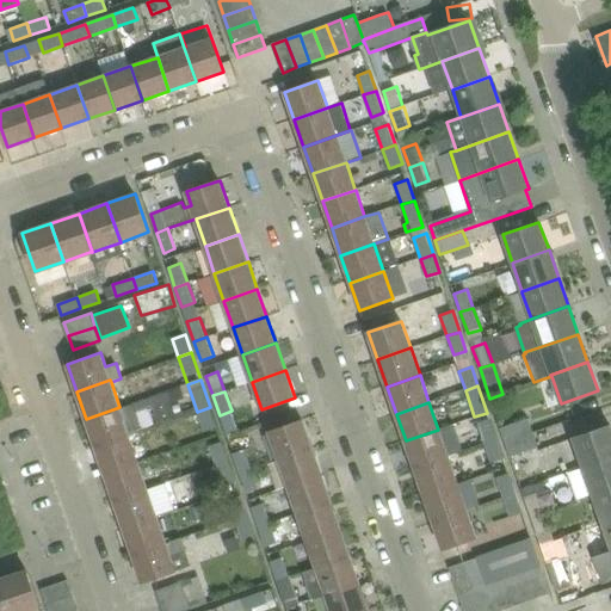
[(134,403),(119,408),(119,407),(86,419),(96,446),(129,434),(129,436),(143,430),(134,403)]
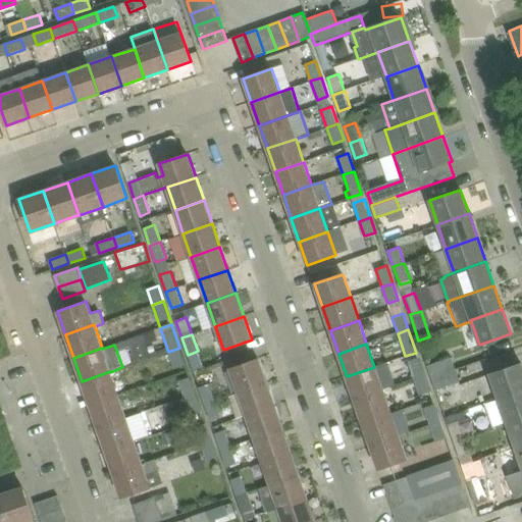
[(185,364),(179,348),(168,352),(173,368),(185,364)]
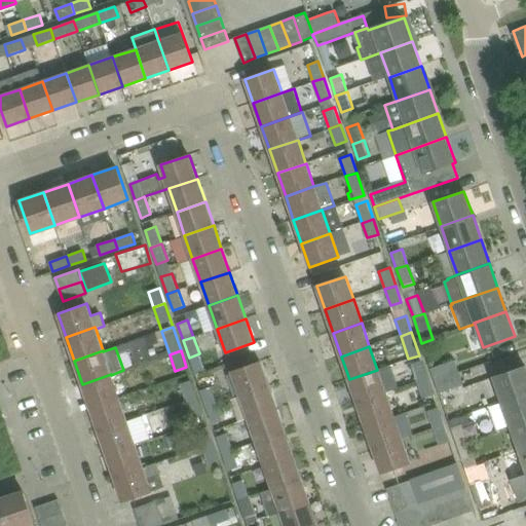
[(435,381),(459,373),(455,361),(430,369),(435,381)]
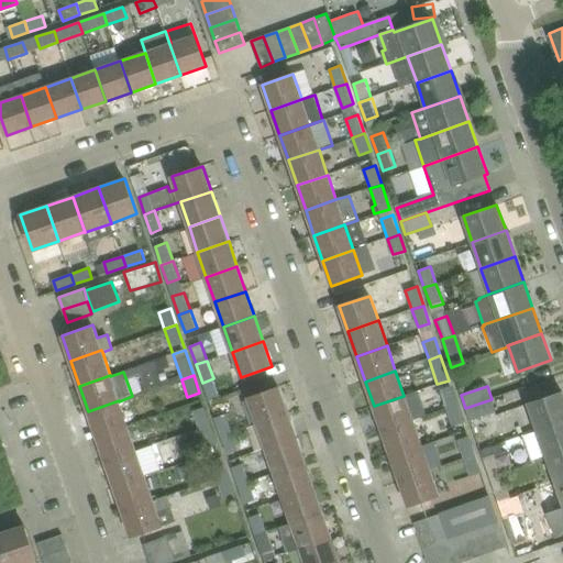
[(278,387),(249,397),(247,398),(256,422),(287,412),(278,387)]
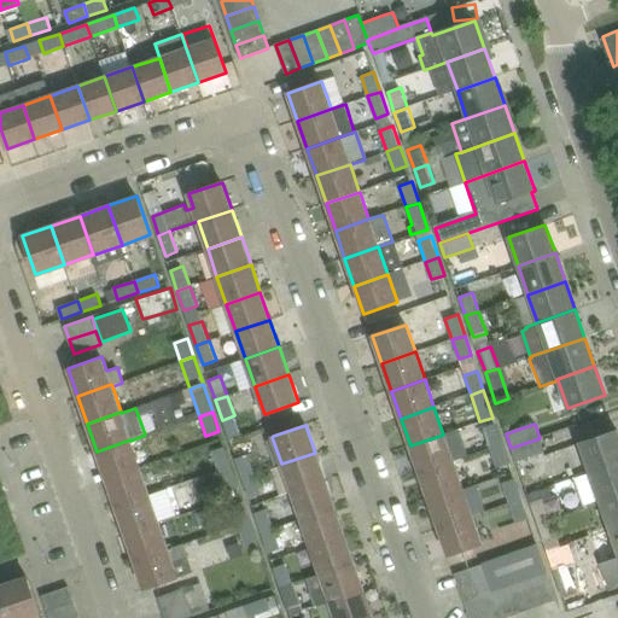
[(495,426),(483,430),(489,449),(502,445),(495,426)]
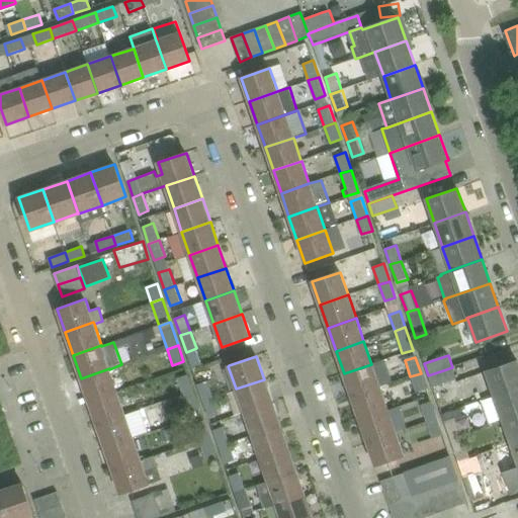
[(517,361),(517,360),(487,371),(495,396),(517,386),(517,361)]
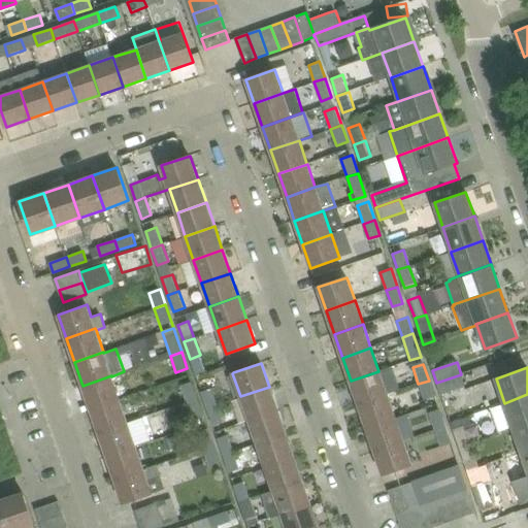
[(387,394),(378,371),(351,381),(358,404),(387,394)]
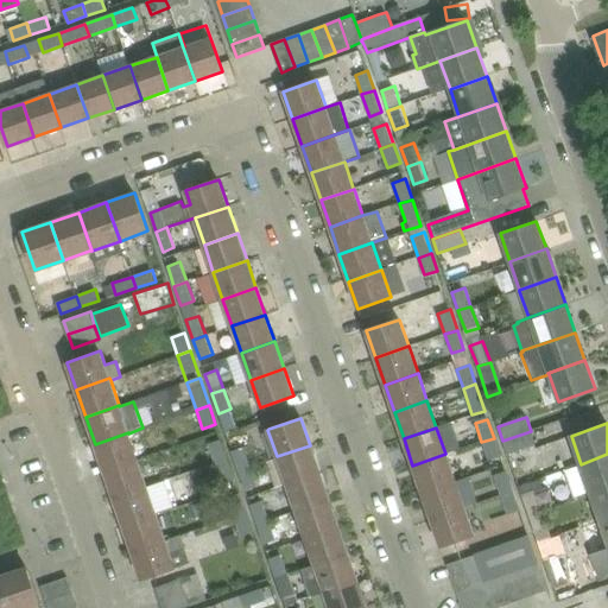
[(536,445),(531,431),(502,441),(507,455),(536,445)]
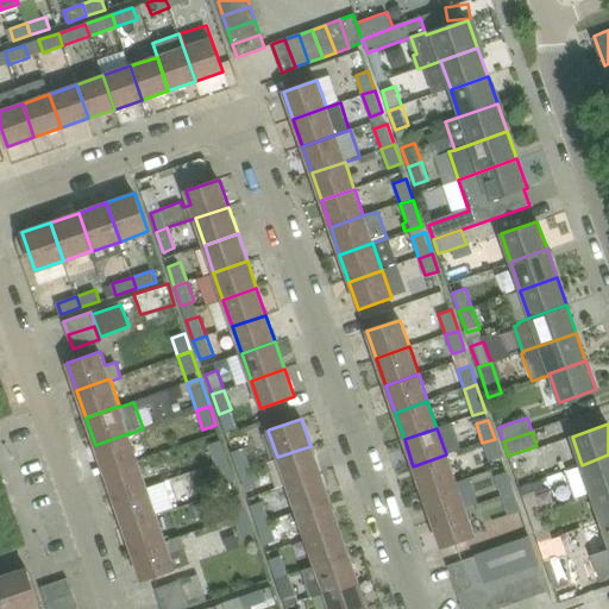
[(138,460),(129,434),(129,433),(95,445),(105,471),(138,460)]
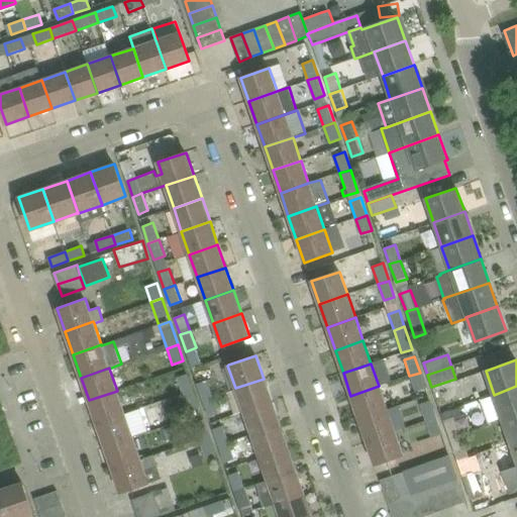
[(420,373),(409,376),(414,392),(425,389),(420,373)]
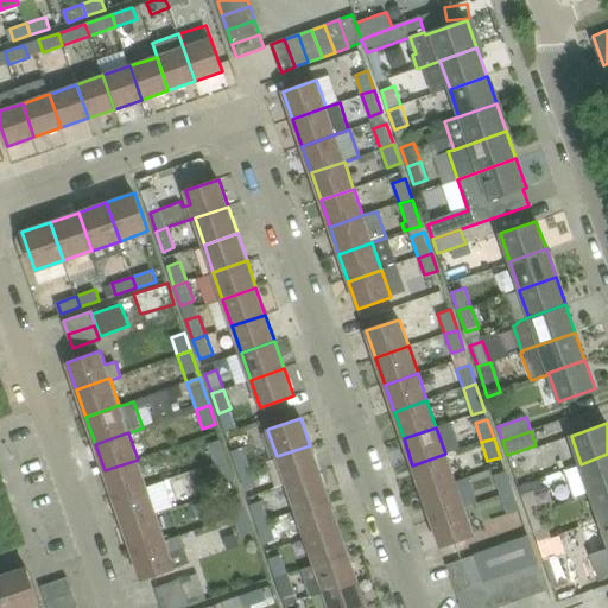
[(208,444),(215,463),(227,458),(221,439),(208,444)]
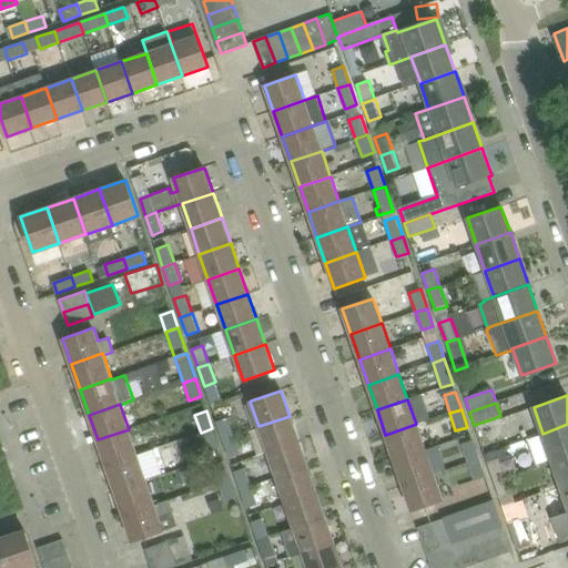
[(298,442),(290,416),(259,426),(267,452),(298,442)]
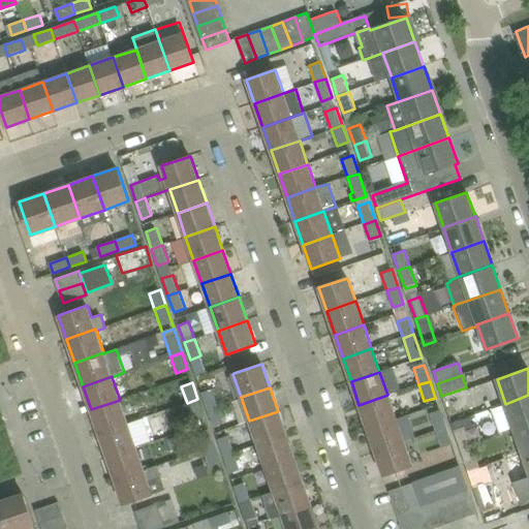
[(201,393),(208,410),(218,406),(212,390),(201,393)]
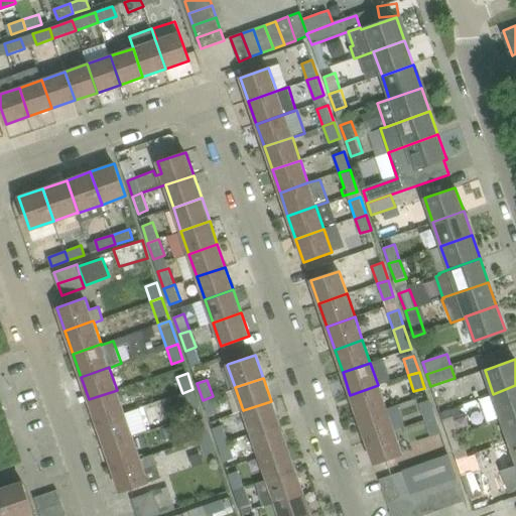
[(386,408),(378,385),(350,395),(358,418),(386,408)]
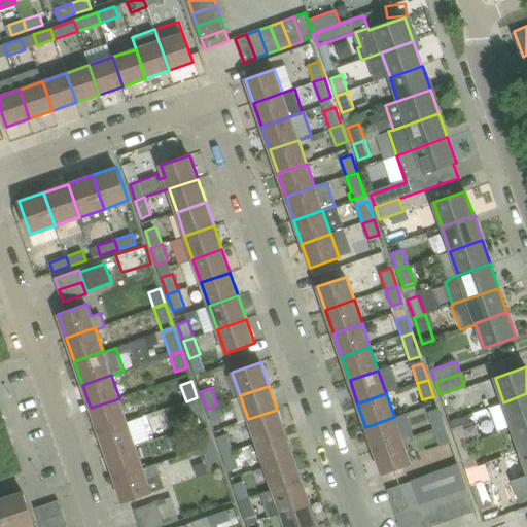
[(526,421),(526,393),(503,402),(491,407),(498,431),(511,427),(526,421)]
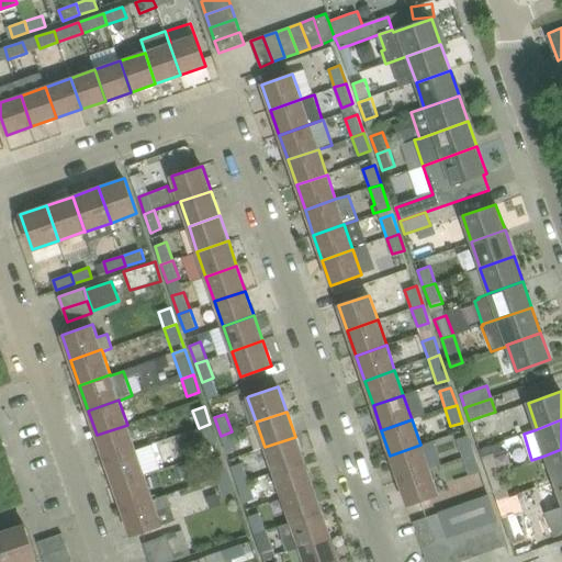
[(216,442),(210,424),(199,428),(204,447),(216,442)]
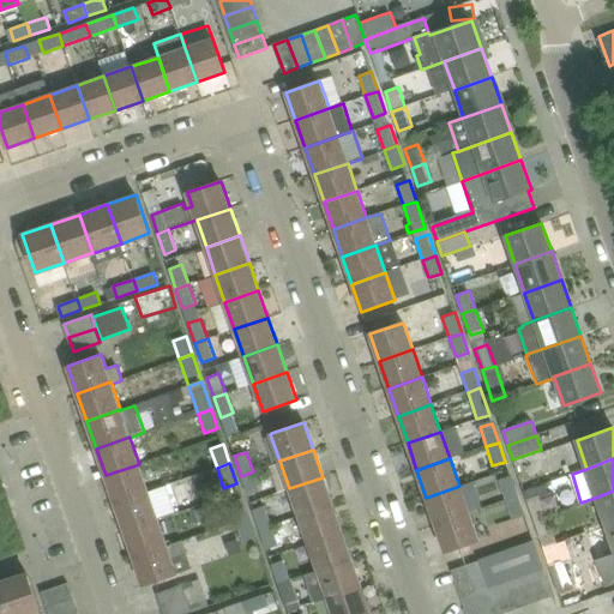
[(149,491),(139,464),(106,475),(115,503),(149,491)]
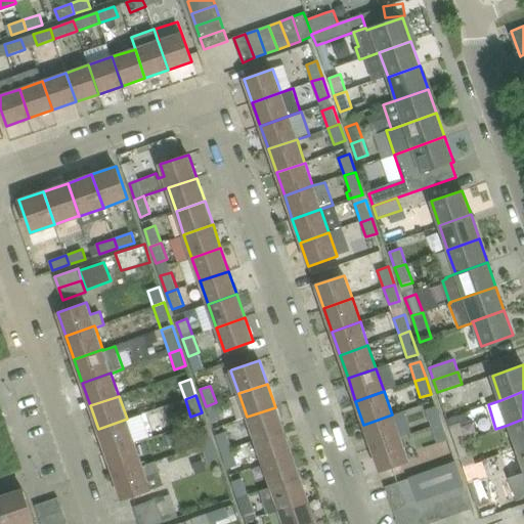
[(221,420),(216,402),(206,406),(211,423),(221,420)]
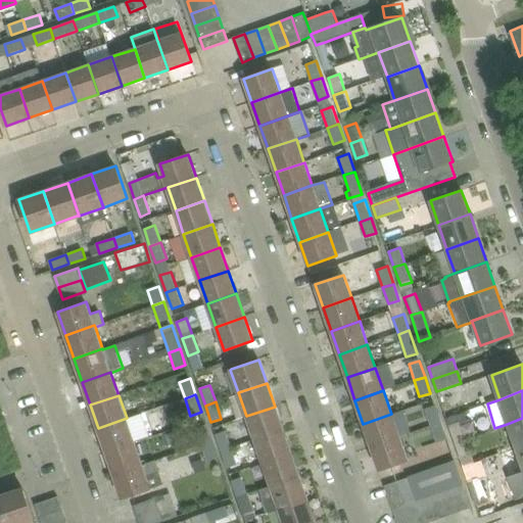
[(425,409),(431,425),(440,422),(435,406),(425,409)]
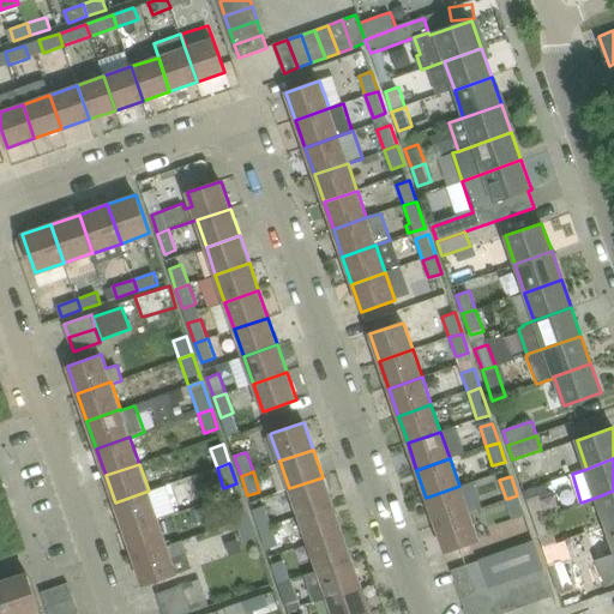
[(331,504),(323,477),(289,488),(299,516),(331,504)]
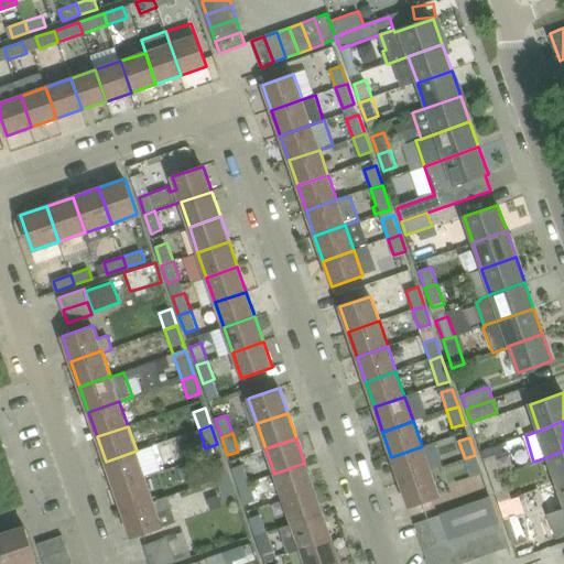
[(502,444),(481,451),(485,462),(490,476),(503,472),(498,457),(507,454),(502,444)]
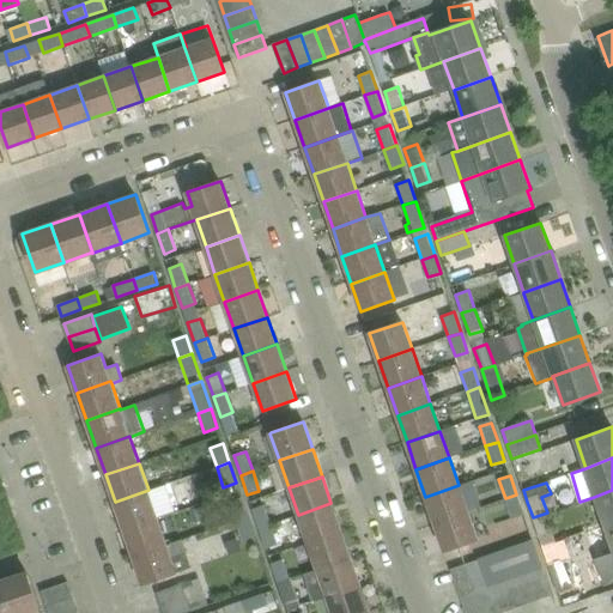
[(459,485),(425,497),(435,523),(468,511),(459,485)]
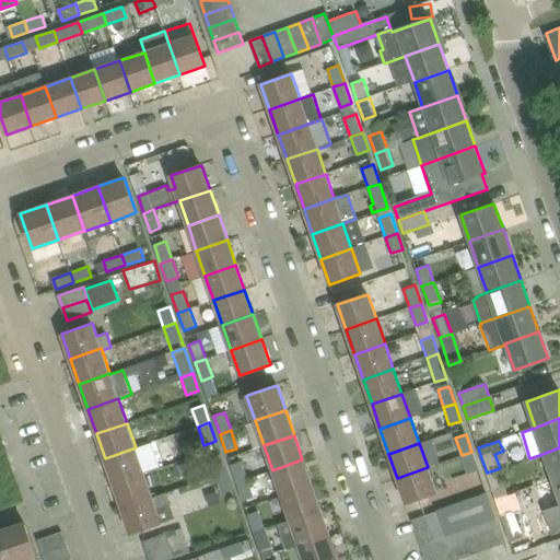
[(144,473),(136,447),(105,458),(114,483),(144,473)]
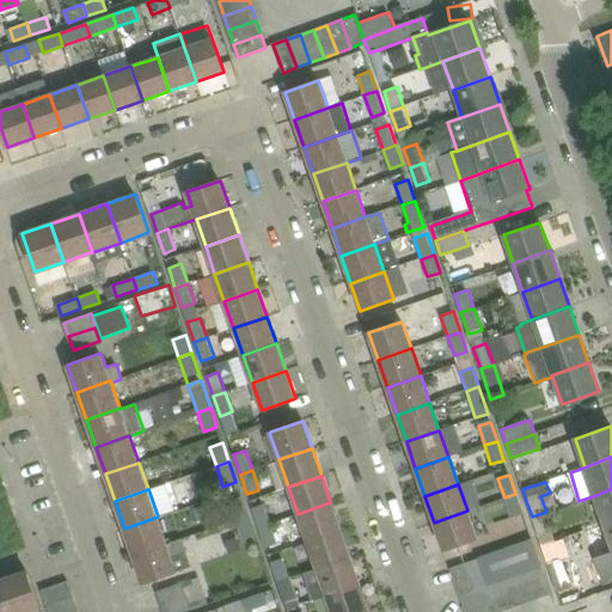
[(611,521),(611,489),(593,496),(594,497),(603,525),(611,521)]
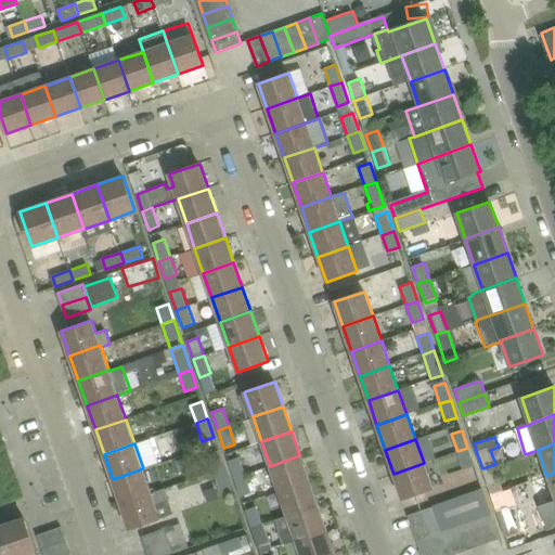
[(474,465),(467,448),(457,451),(463,468),(474,465)]
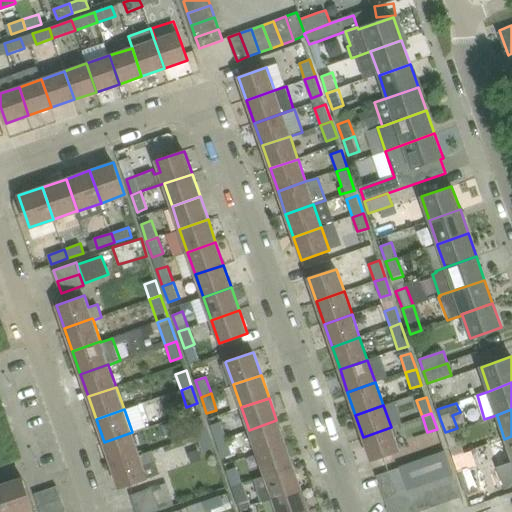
[(191,418),(197,436),(207,432),(201,415),(191,418)]
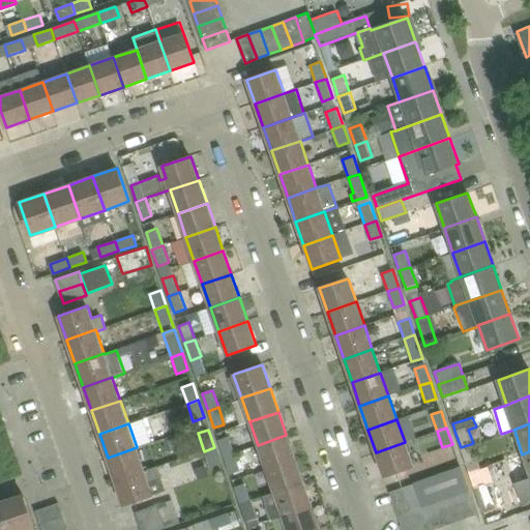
[(294,459),(286,435),(258,445),(265,468),(294,459)]
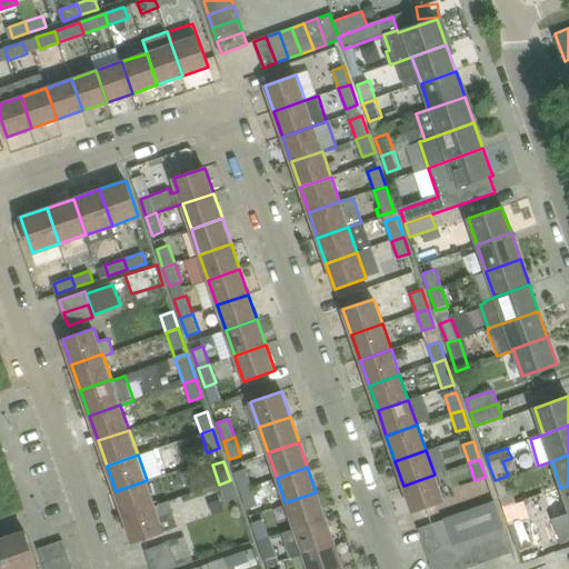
[(235,473),(240,491),(251,487),(246,469),(235,473)]
